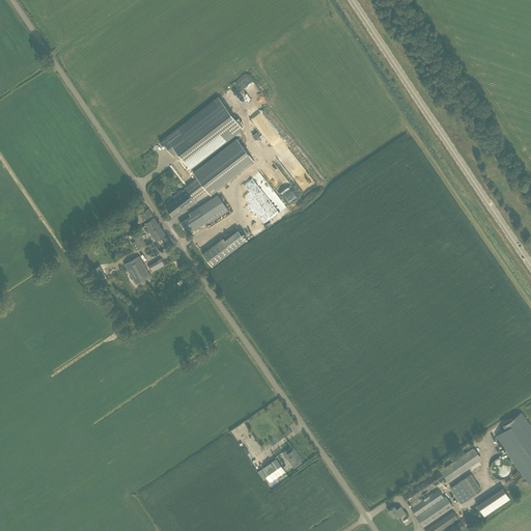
[(177,152),(190,168),(242,128),(219,98),(162,141),(173,156),(177,152)]
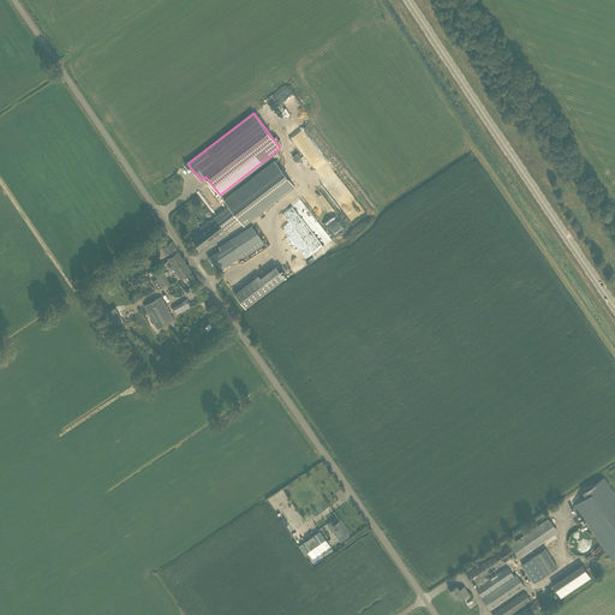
[(323,166),(323,155),(292,155),(292,161),(299,161),(299,166),(323,166)]
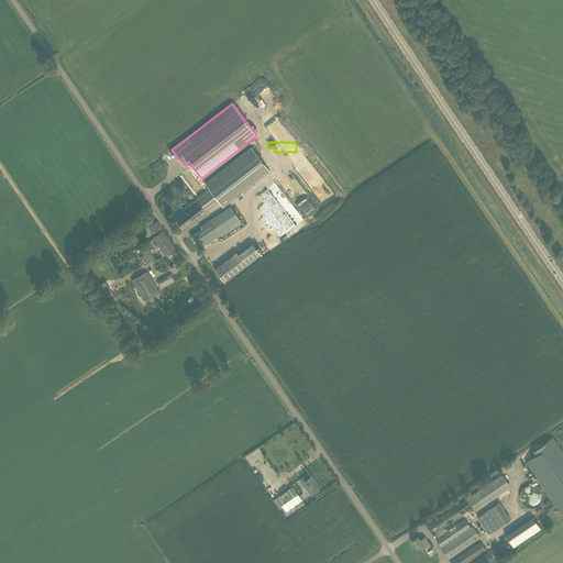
[(219,201),(223,208),(269,172),(251,147),(205,183),(209,189),(197,199),(196,198),(183,209),(185,212),(180,216),(176,219),(183,229),(187,225),(219,201)]
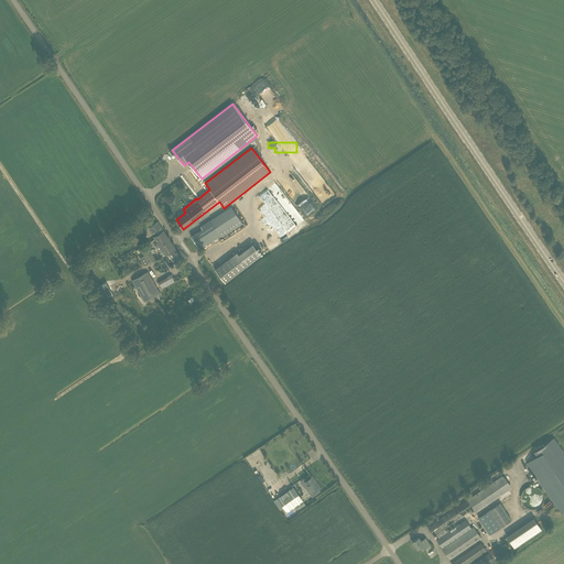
[(241,221),(230,207),(201,227),(202,229),(191,237),(199,249),(241,221)]
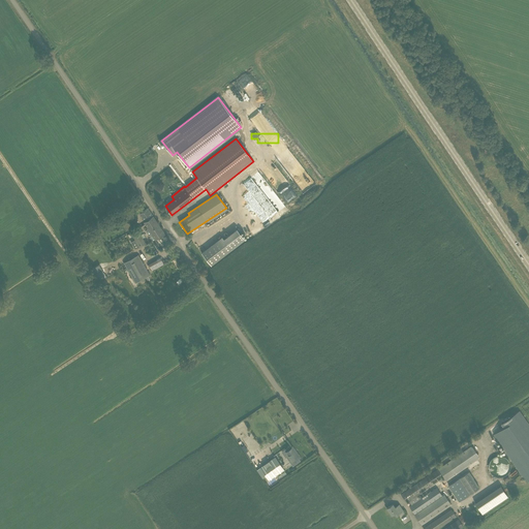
[(148,208),(139,214),(145,221),(144,222),(155,240),(164,234),(148,208)]
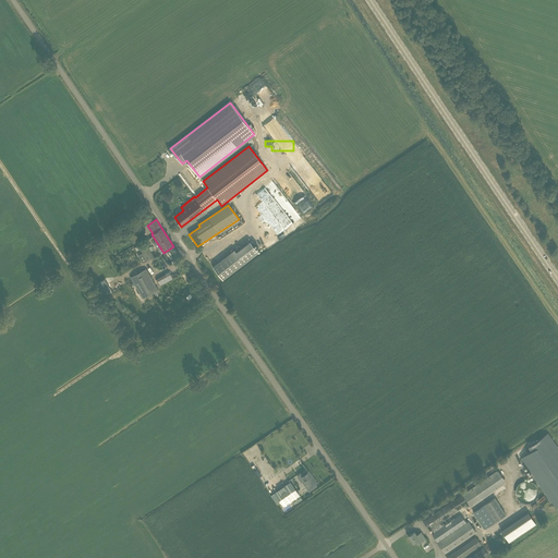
[(271,232),(264,237),(266,241),(274,237),(271,232)]
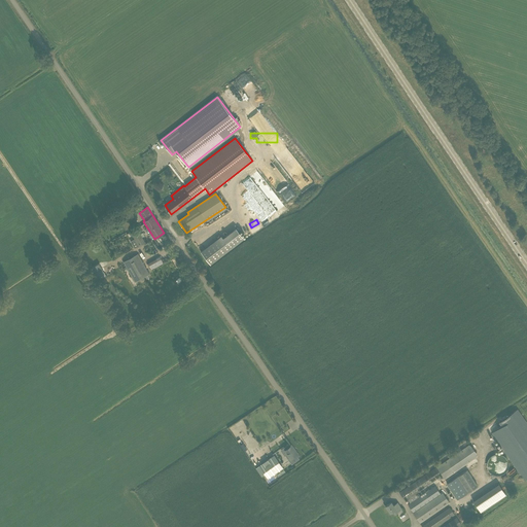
[(144,242),(137,229),(131,232),(135,239),(131,241),(135,248),(139,246),(139,245),(144,242)]
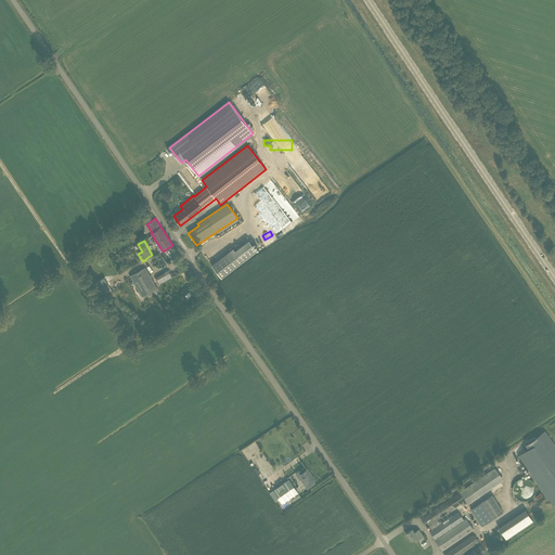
[(232,250),(231,248),(208,265),(218,279),(255,253),(246,241),(232,250)]
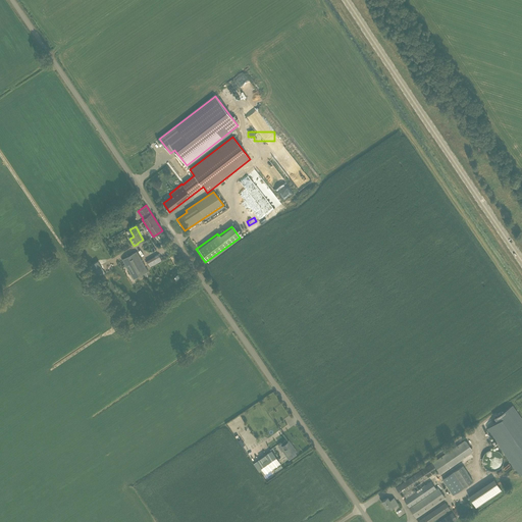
[(137,252),(122,259),(134,279),(144,273),(147,272),(148,271),(137,252)]
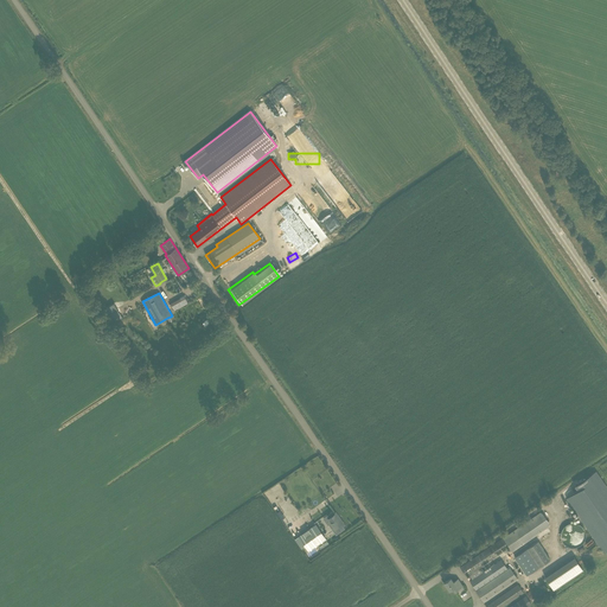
[(168,304),(173,311),(187,304),(183,295),(168,304)]
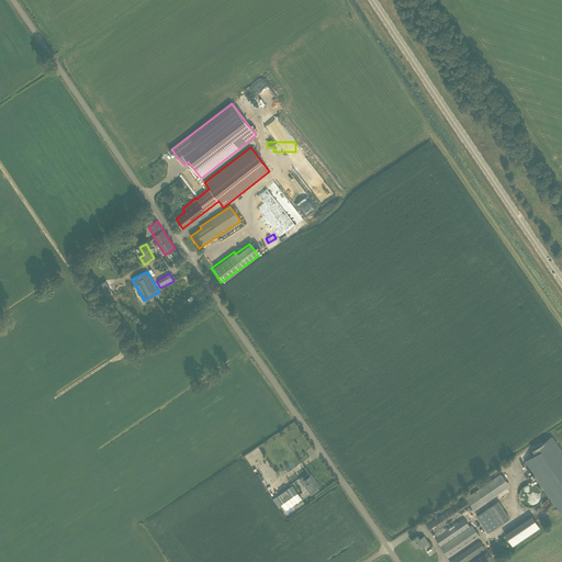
[(561,509),(561,451),(551,436),(535,448),(537,452),(525,461),(560,513),(561,509)]
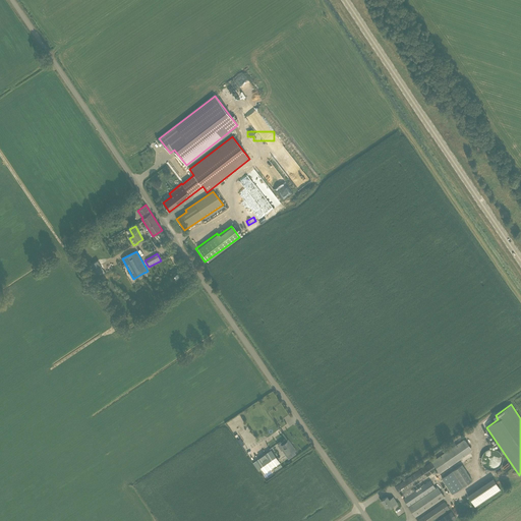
[(282,445),(279,447),(281,451),(282,450),(288,459),(295,454),(294,452),(295,451),(292,447),(293,447),(288,441),(286,439),(280,443),(282,445)]
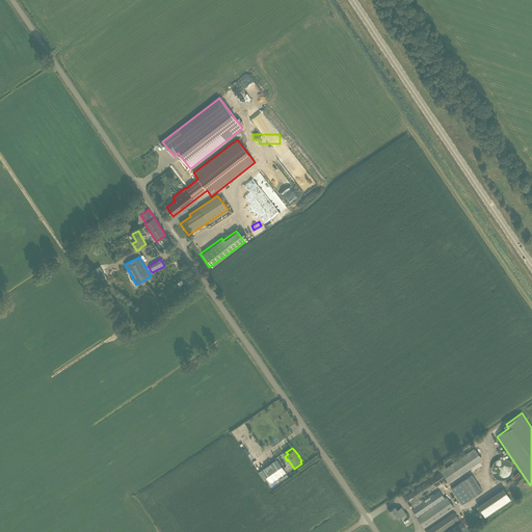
[(411,509),(417,516),(416,516),(424,528),(454,507),(447,496),(444,498),(439,490),(424,501),(421,497),(446,479),(449,483),(482,460),(474,449),(441,471),(403,497),(408,505),(410,504),(414,508),(411,509)]
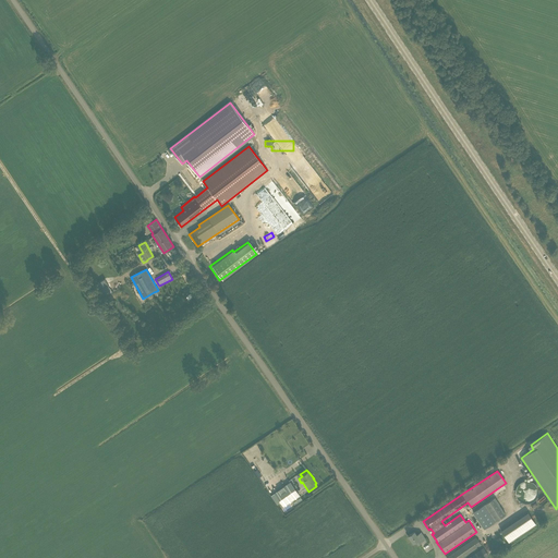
[(536,483),(521,482),(520,485),(518,485),(517,498),(535,499),(536,483)]
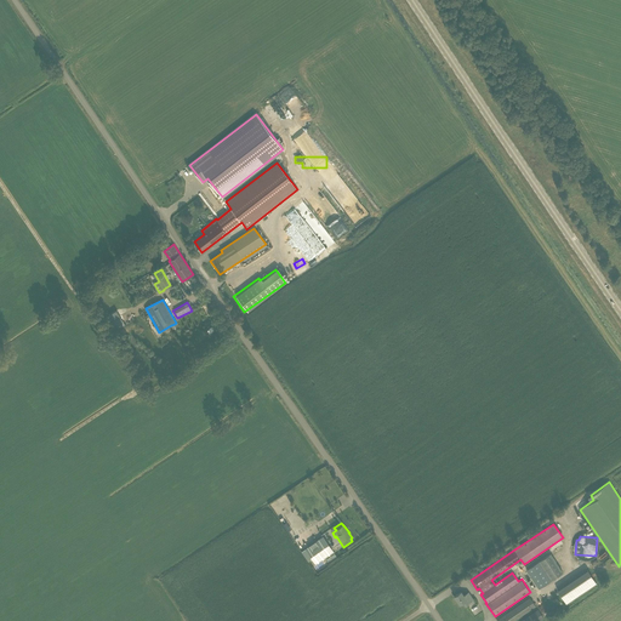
[(311,546),(302,552),(309,562),(313,559),(317,564),(334,552),(323,537),(311,546)]
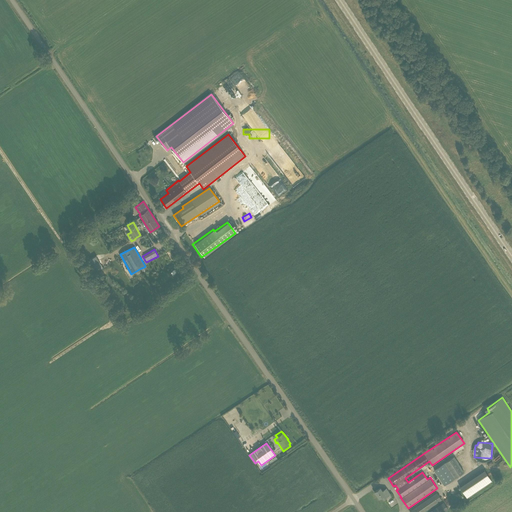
[(464,472),(453,456),(434,469),(444,485),(464,472)]
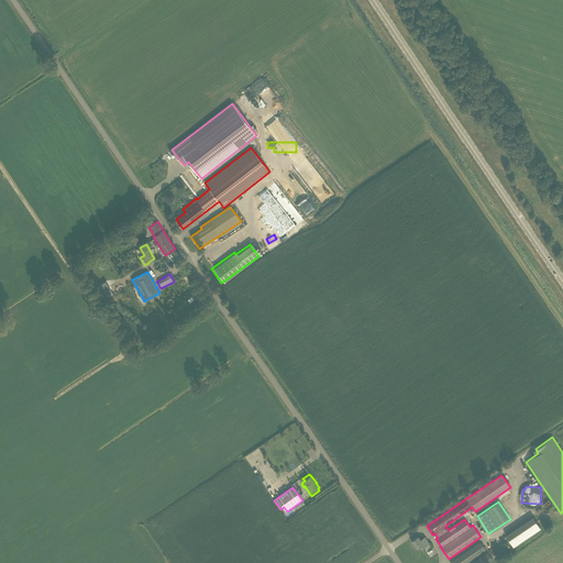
[(505,534),(514,548),(541,529),(532,517),(505,534)]
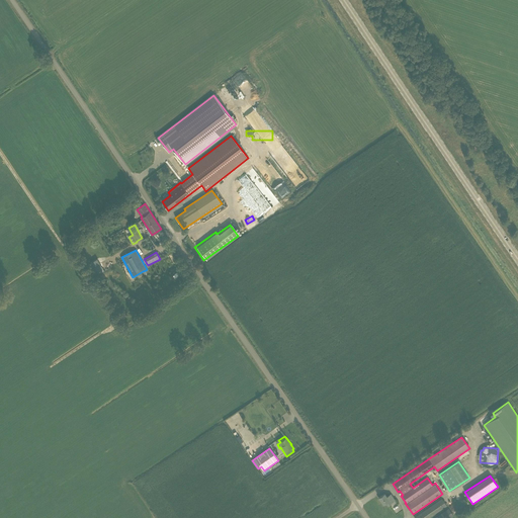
[(387,504),(393,502),(395,500),(391,494),(386,497),(384,494),(378,497),(383,504),(386,502),(387,504)]
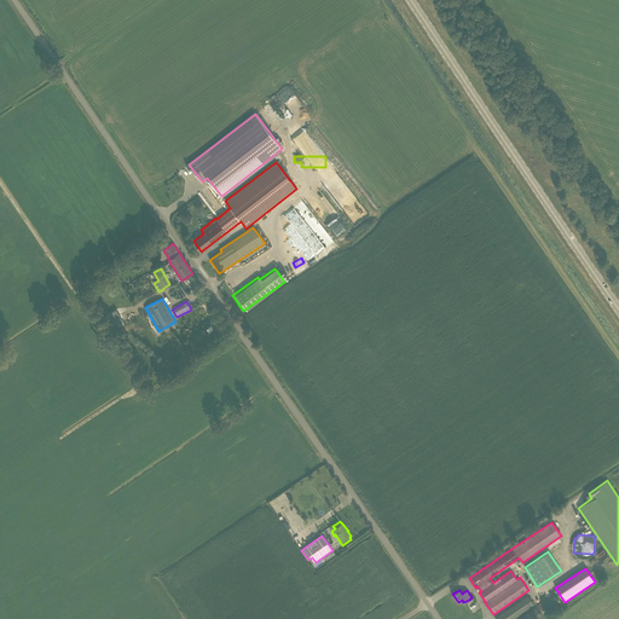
[(498,618),(510,618),(533,603),(528,596),(502,614),(497,617),(498,618)]
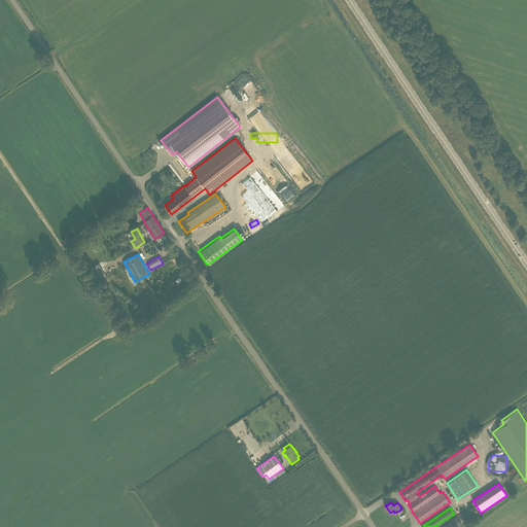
[(456,518),(442,526),(457,526),(461,524),(456,518)]
